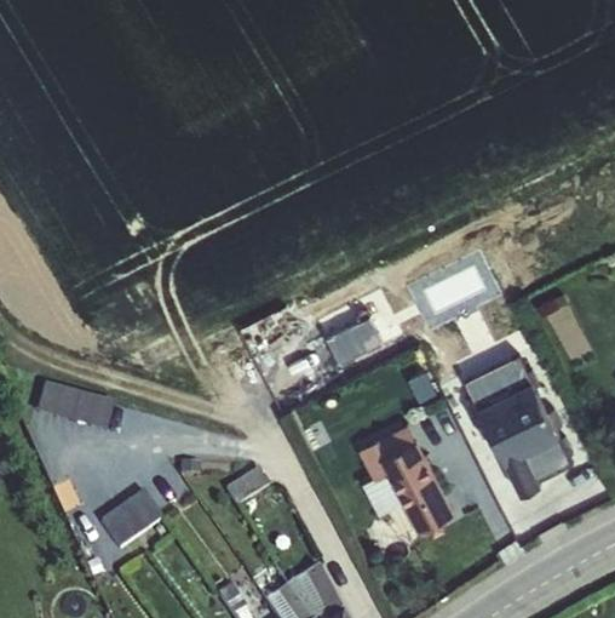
[(529,375),(473,401),(516,491),(536,481),(522,448),(556,431),(529,375)]
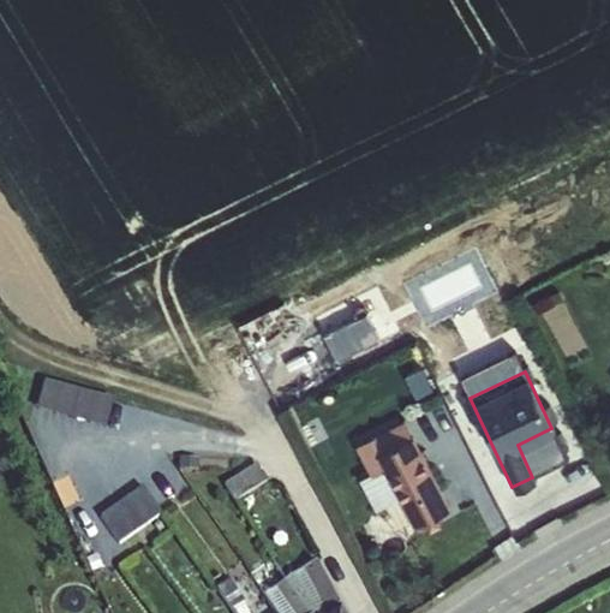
[(39,379),(30,409),(101,428),(109,398),(39,379)]
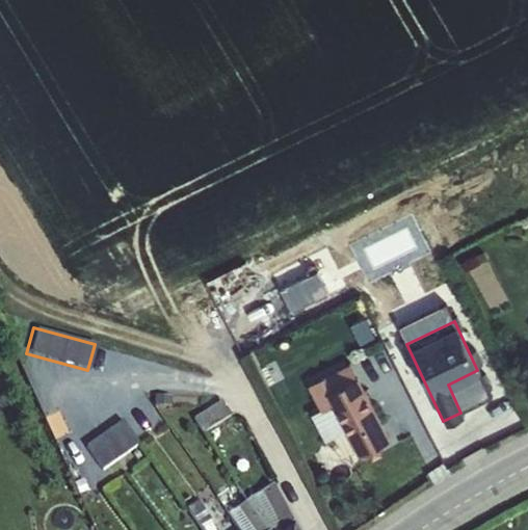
[(322,391),(353,375),(345,361),(302,382),(317,406),(307,412),(321,440),(342,429),(322,391)]
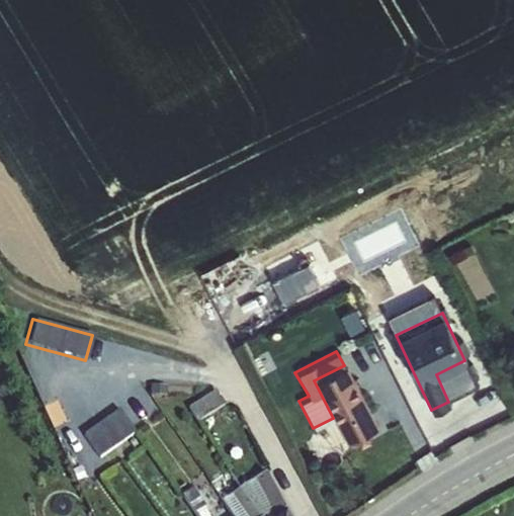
[(314,380),(333,418),(345,440),(356,435),(359,441),(369,436),(366,431),(377,425),(346,364),(344,365),(314,380)]
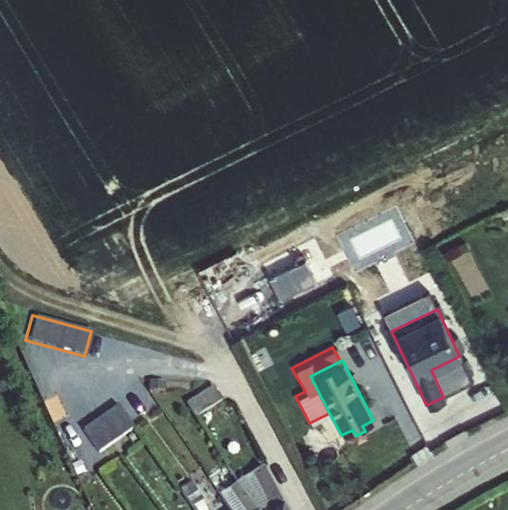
[(209,385),(181,401),(191,417),(218,400),(209,385)]
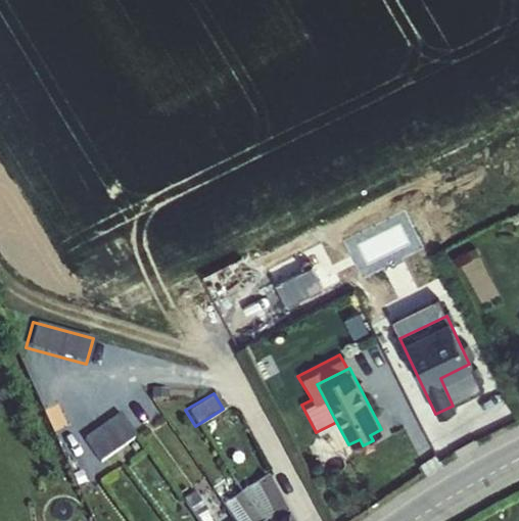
[(116,414),(81,437),(97,461),(132,436),(116,414)]
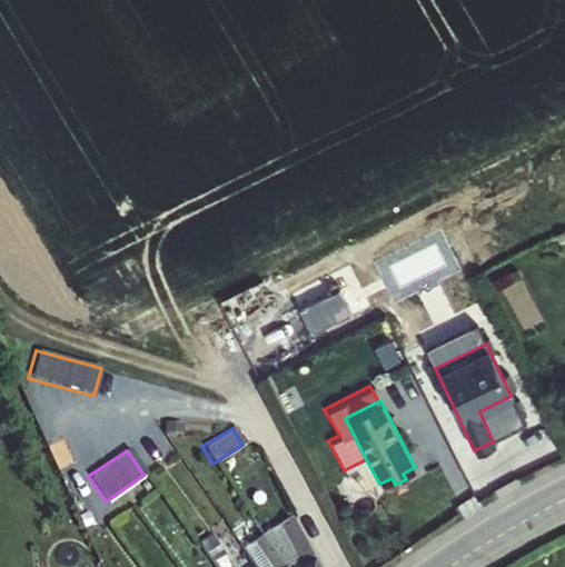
[(264,533),(287,566),(299,566),(310,558),(289,517),(275,525),(264,533)]
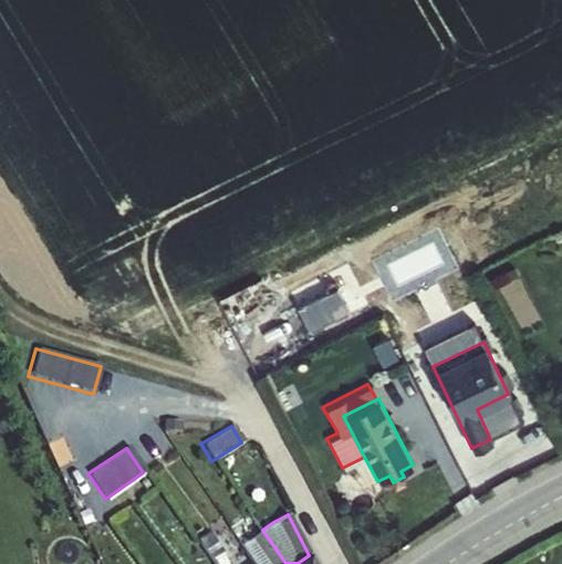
[(285,563),(262,530),(239,547),(250,563),(285,563)]
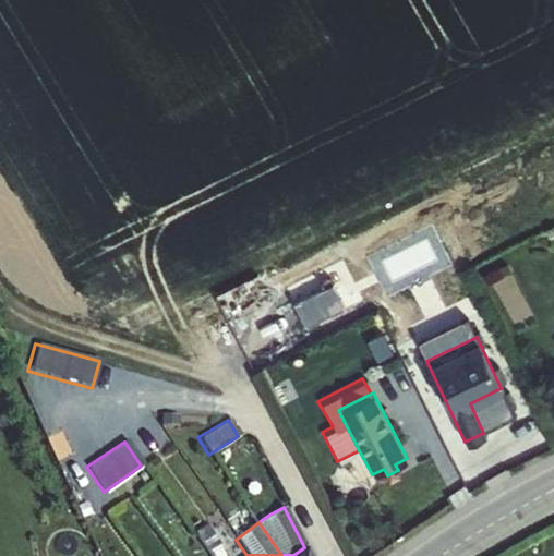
[(226,555),(209,523),(199,529),(213,555),(226,555)]
